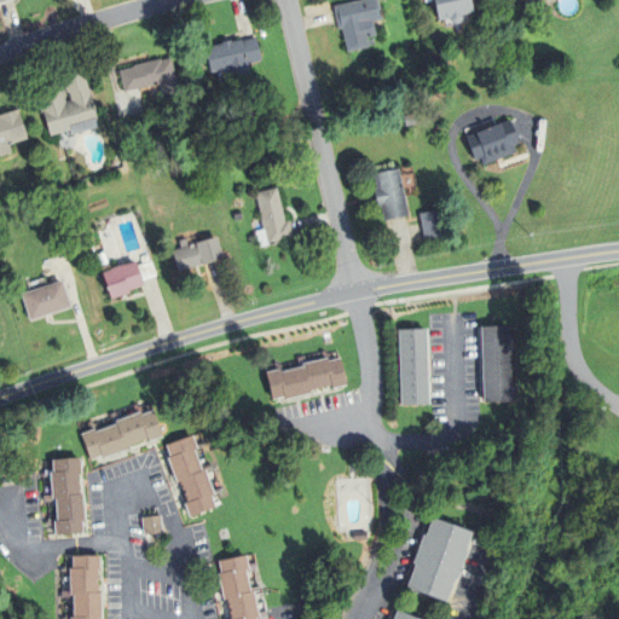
[(347,52),(341,28),(340,29),(334,6),(360,0),(377,0),(383,18),(372,22),(375,35),(366,38),(369,47),(347,52)]
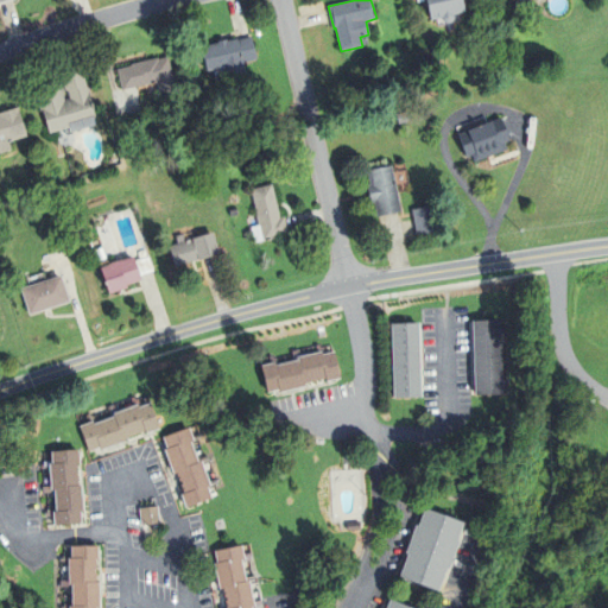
[(462,0),(466,11),(454,14),(454,18),(451,21),(447,23),(443,20),(442,17),(431,19),(425,0),(462,0)]
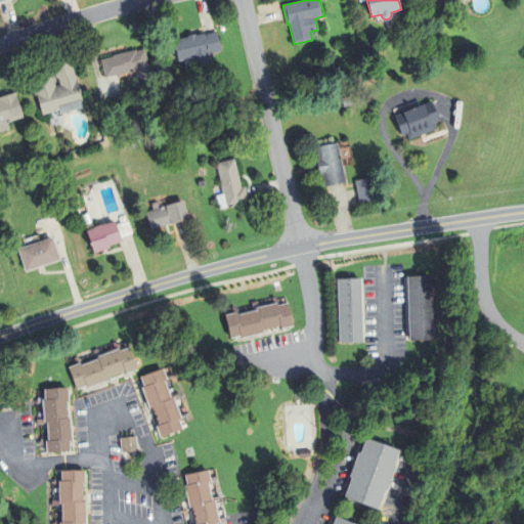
[(171,40),(176,61),(190,57),(193,68),(209,63),(207,54),(220,51),(215,30),(171,40)]
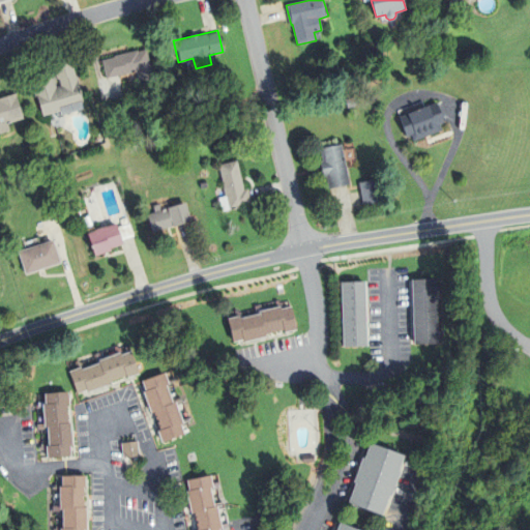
[(99,60),(105,79),(133,71),(136,82),(151,79),(144,49),(99,60)]
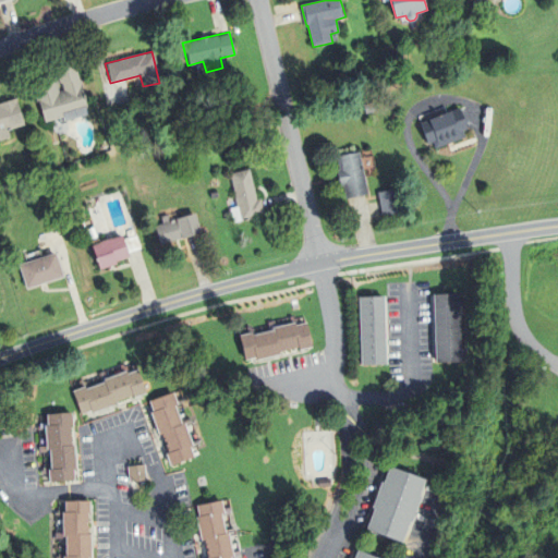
[(43,122),(33,86),(52,81),(56,92),(61,91),(55,68),(72,62),(86,109),(43,122)]
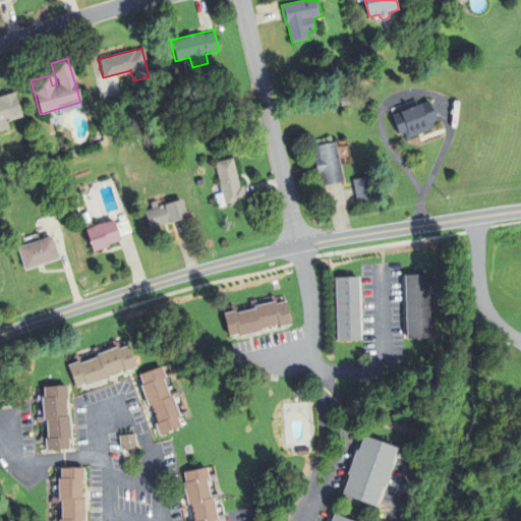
[(0,95),(0,131),(8,129),(7,125),(10,124),(9,121),(21,117),(13,92),(0,95)]
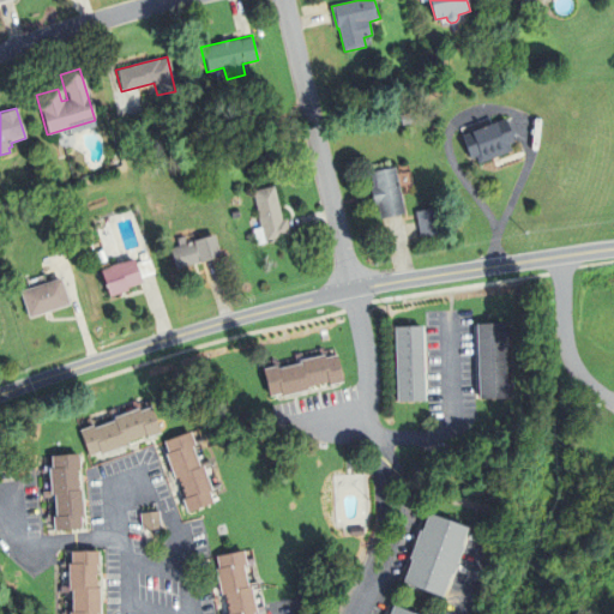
[(462,136),(497,122),(506,119),(515,142),(510,144),(512,151),(480,163),(476,157),(471,158),(462,136)]
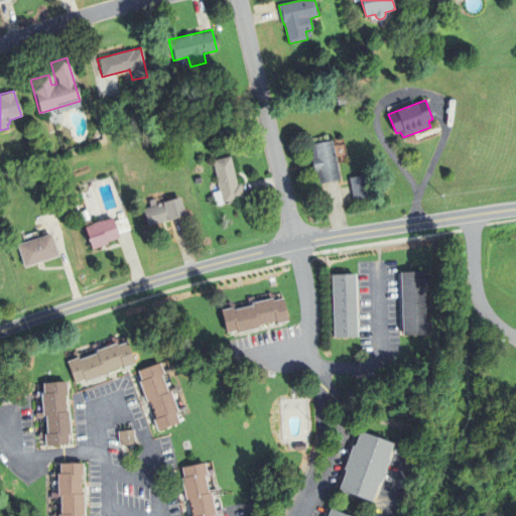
[(314,173),(311,157),(314,156),(311,144),(333,139),(341,179),(319,183),(317,172),(314,173)]
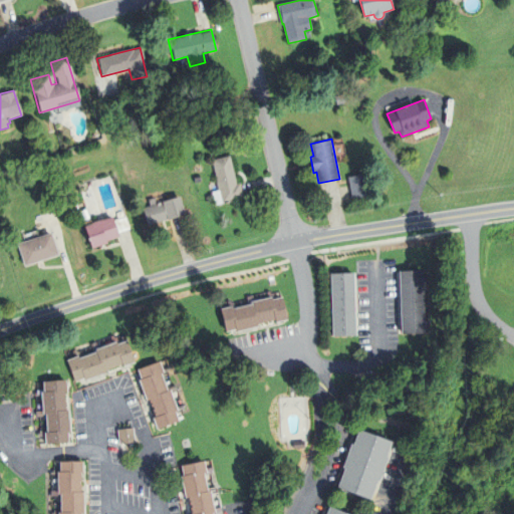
[(209,160),(219,205),(243,199),(239,184),(235,184),(228,155),(209,160)]
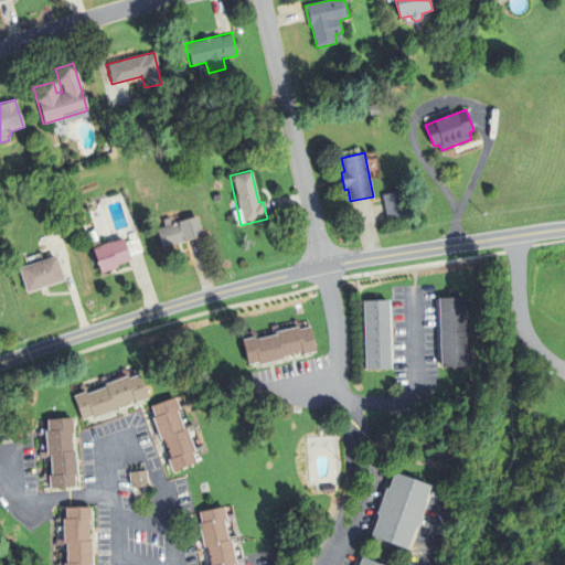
[(387,217),(383,195),(401,192),(405,214),(387,217)]
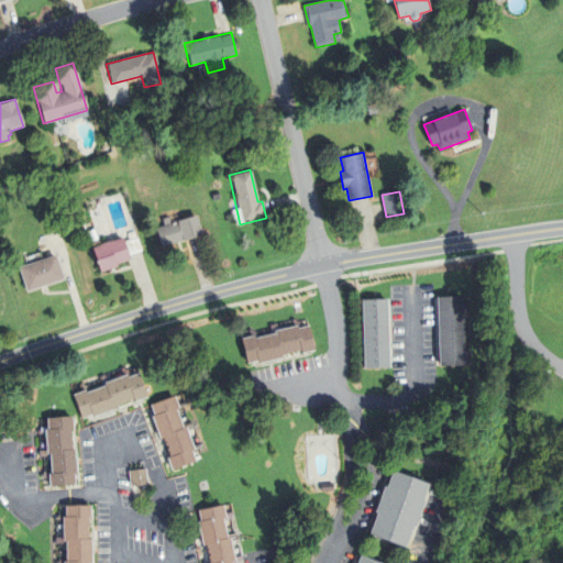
[(154,227),(159,246),(200,235),(195,216),(154,227)]
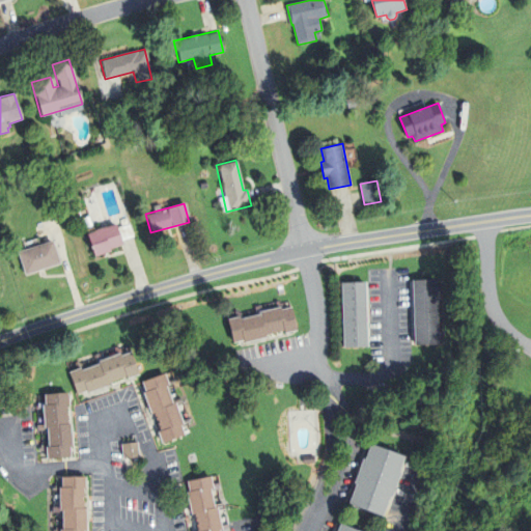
[(85,233),(91,254),(119,245),(113,225),(85,233)]
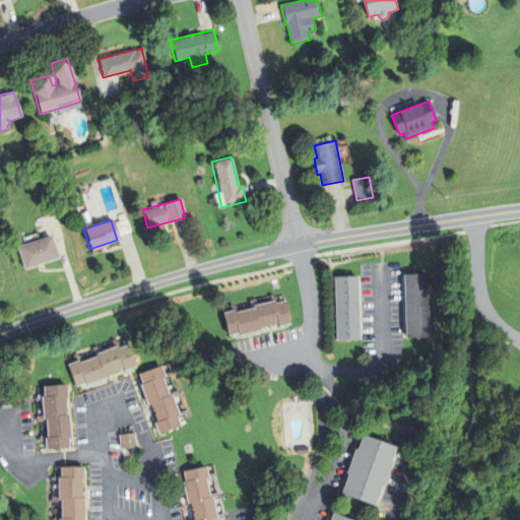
[(50,236),(57,258),(23,269),(15,247),(50,236)]
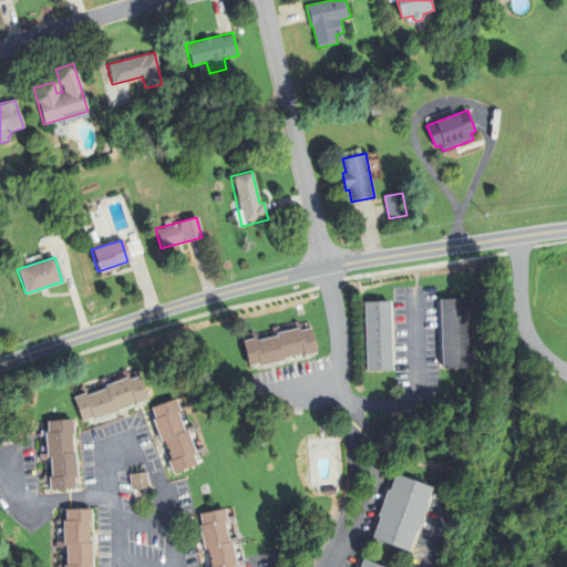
[(441,368),(439,299),(466,298),(468,367),(441,368)]
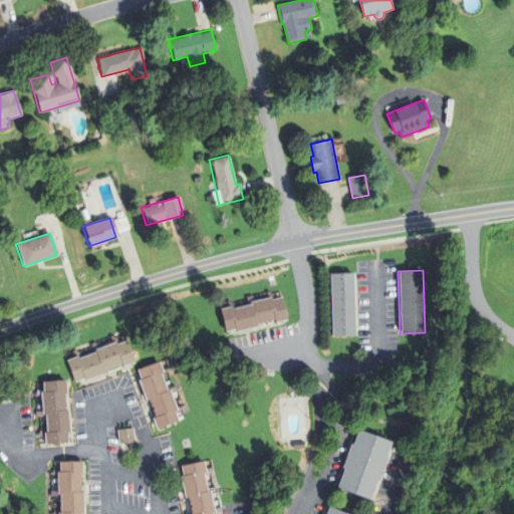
[(330,336),(328,274),(351,273),(353,335),(330,336)]
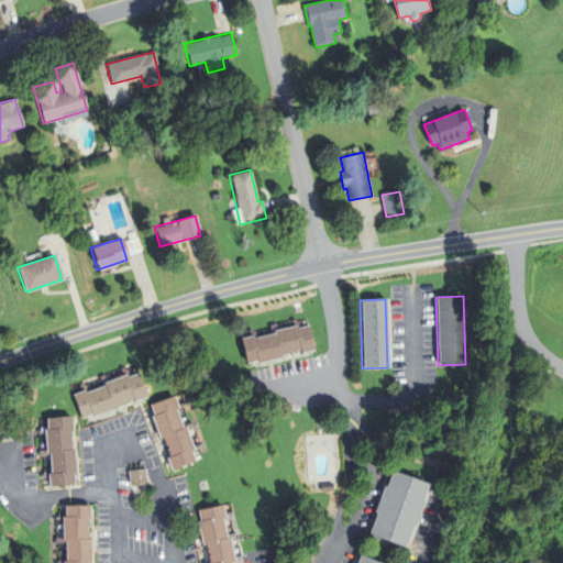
[(240,340),(305,324),(310,352),(245,366),(240,340)]
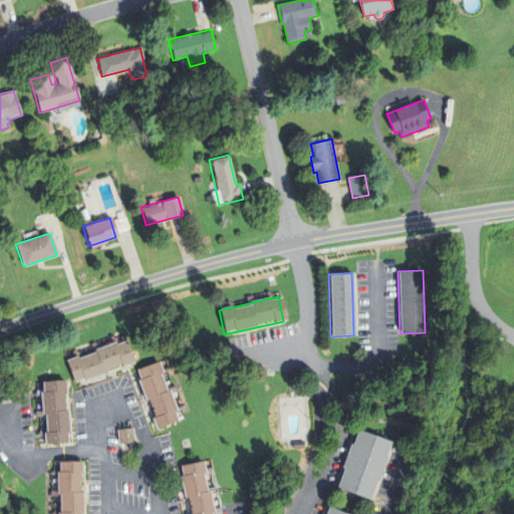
[(65,360),(73,384),(133,363),(124,339),(65,360)]
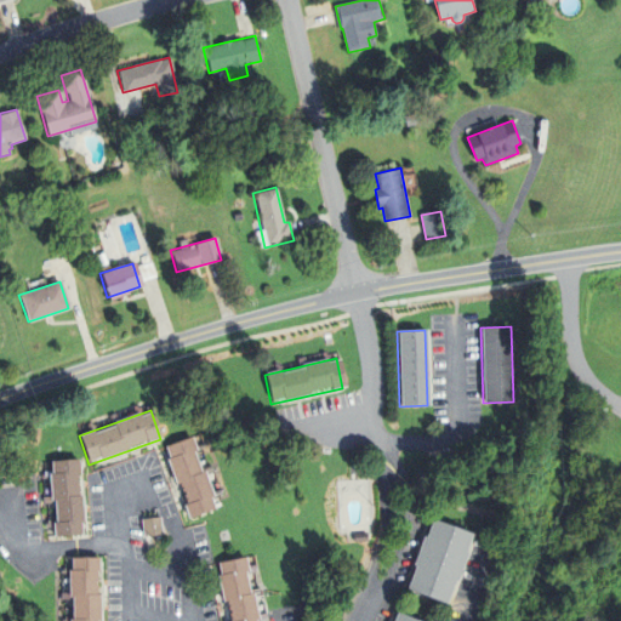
[(188,519),(163,449),(197,436),(223,507),(188,519)]
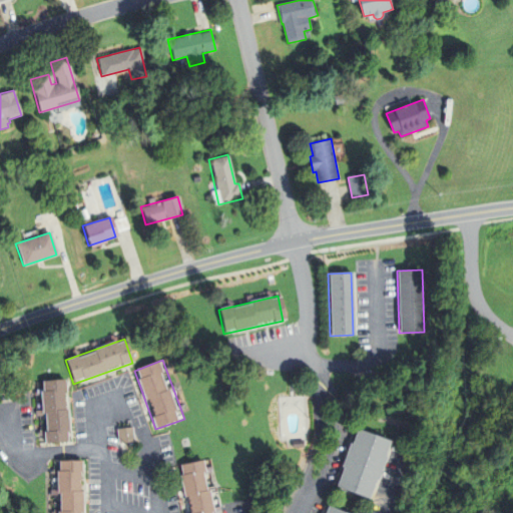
[(42,445),(38,382),(65,380),(68,443),(42,445)]
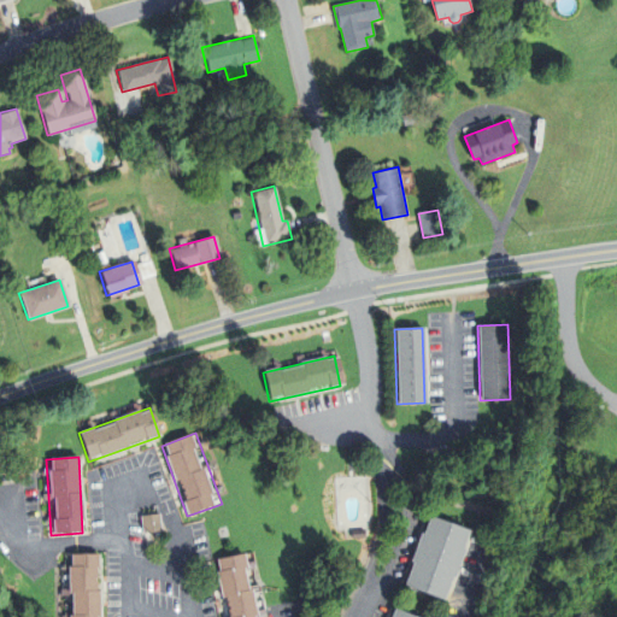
[(137,516),(140,534),(160,532),(159,513),(137,516)]
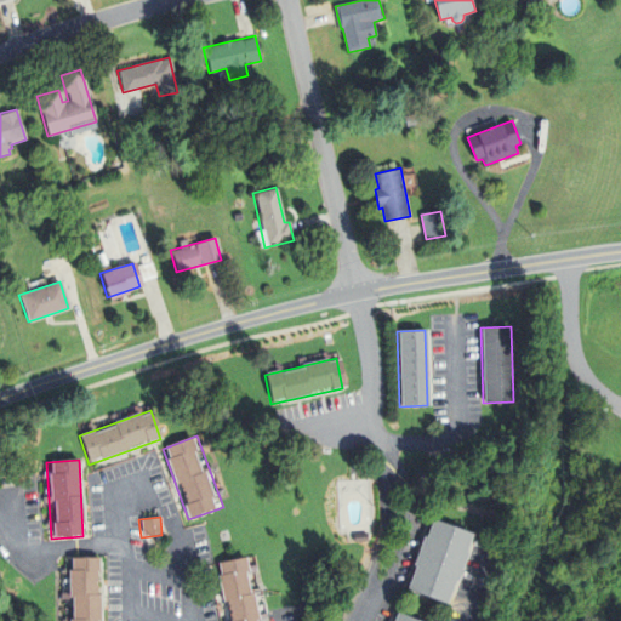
[(405,590),(432,522),(471,536),(445,604),(405,590)]
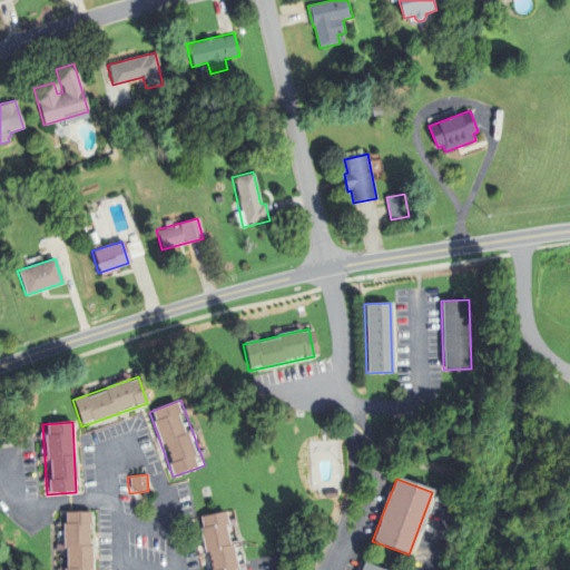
[(208,569),(198,518),(231,511),(242,569),(208,569)]
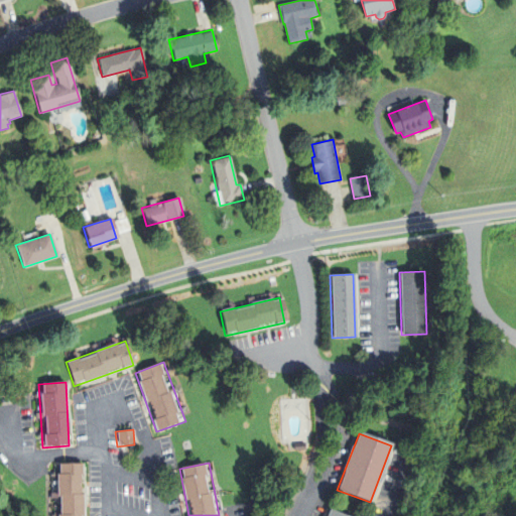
[(55,515),(55,465),(83,465),(83,515),(55,515)]
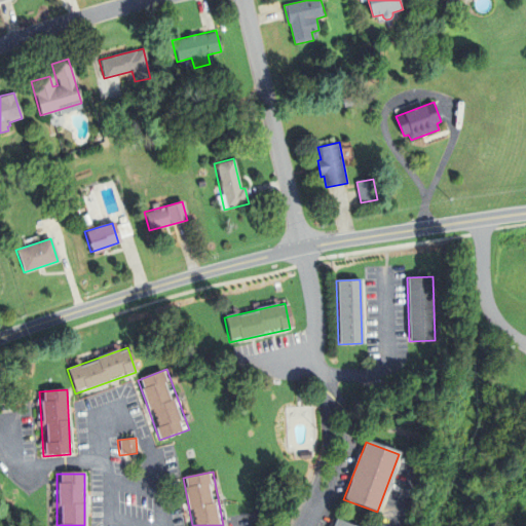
All buildings are outlined.
